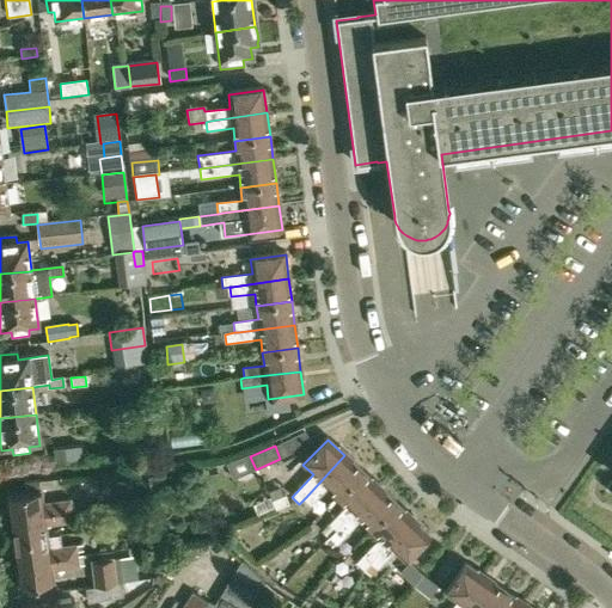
[(78,449),(53,452),(54,467),(79,464),(78,449)]
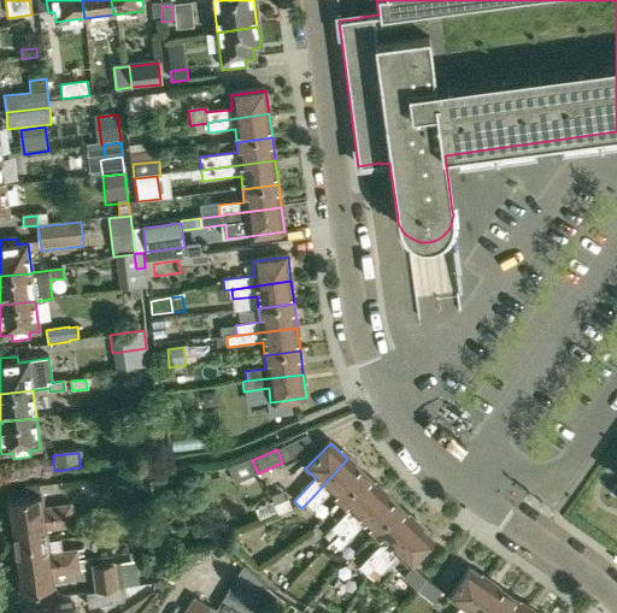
[(340,501),(364,476),(347,459),(309,501),(306,504),(313,510),(330,493),(340,501)]
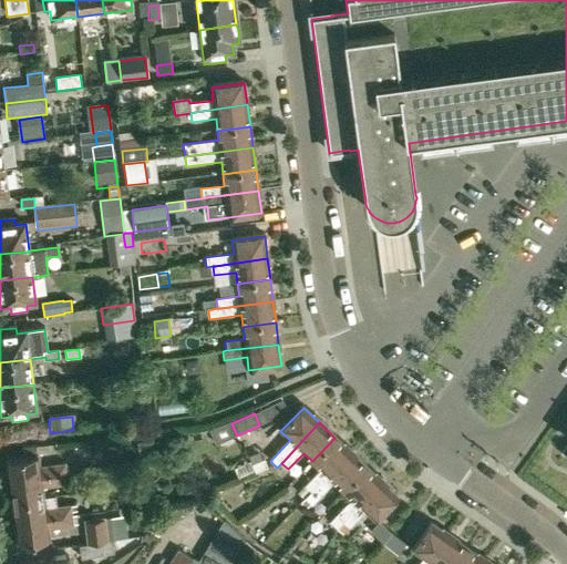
[(200,433),(191,434),(193,443),(202,442),(200,433)]
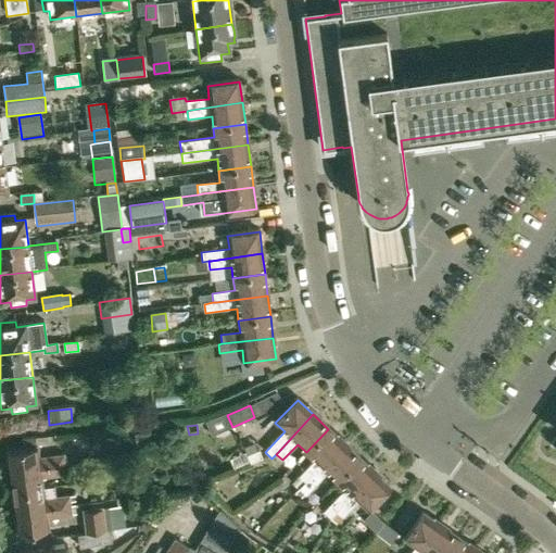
[(306,482),(344,443),(328,429),(306,452),(315,461),(300,476),(306,482)]
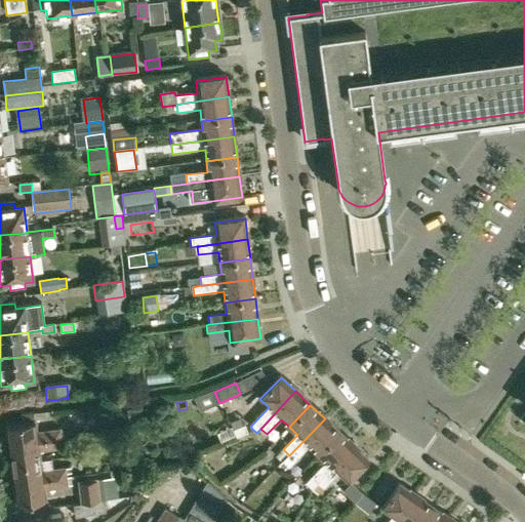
[(136,414),(136,409),(126,411),(128,423),(137,422),(136,414)]
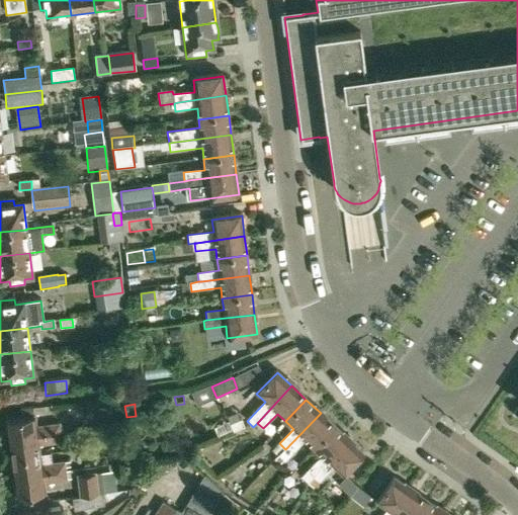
[(314,448),(335,427),(321,413),(285,449),(280,455),(286,461),(306,441),(314,448)]
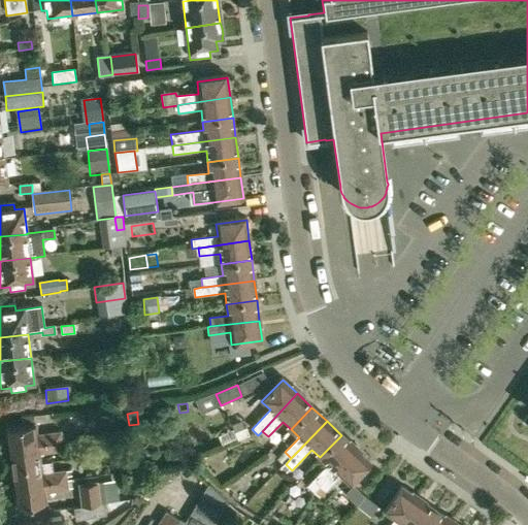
[(9,449),(61,443),(60,433),(37,436),(35,426),(6,429),(9,449)]
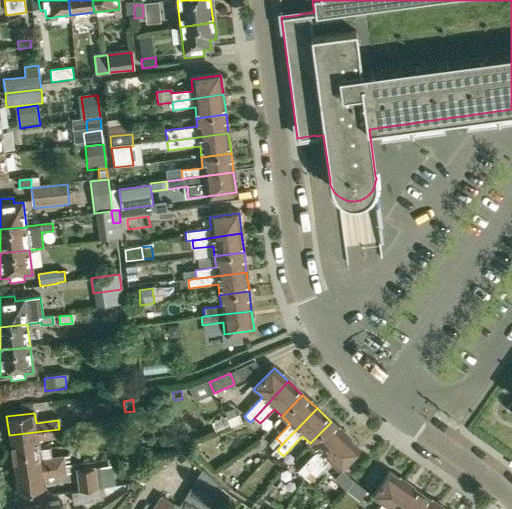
[(212,424),(216,433),(242,423),(239,415),(226,421),(225,419),(212,424)]
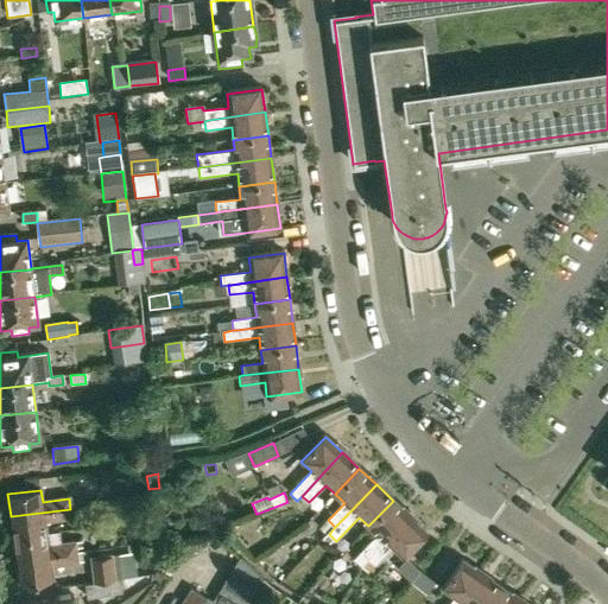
[(166,495),(157,496),(159,510),(168,509),(166,495)]
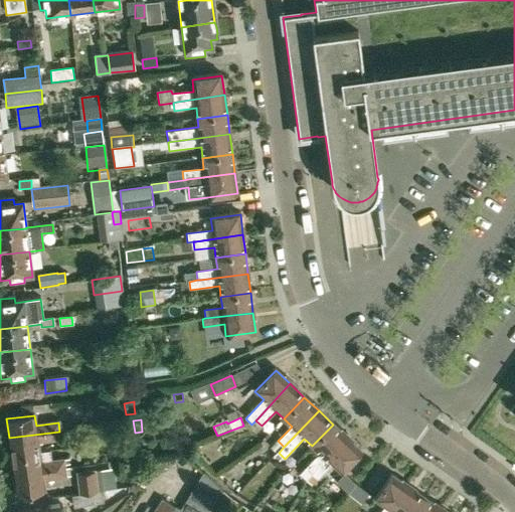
[(314,472),(347,438),(333,424),(312,446),(320,454),(301,474),(307,480),(312,474),(314,472)]
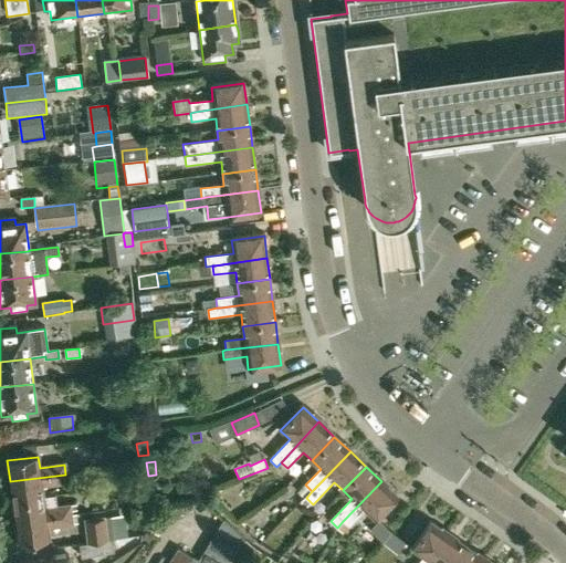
[(12,502),(43,499),(42,487),(67,483),(65,475),(10,481),(12,502)]
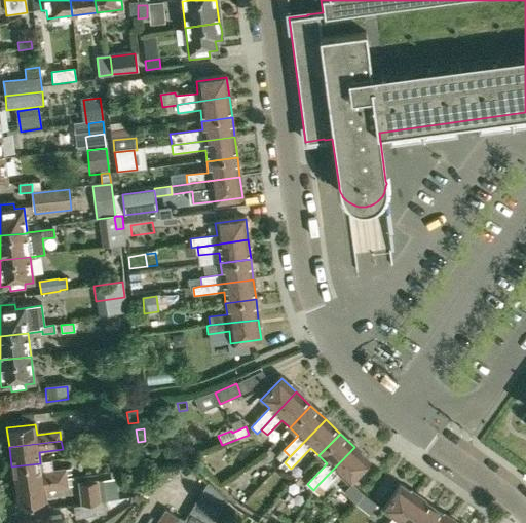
[(325,490),(327,488),(339,475),(348,483),(369,461),(354,447),(321,482),(318,484),(325,490)]
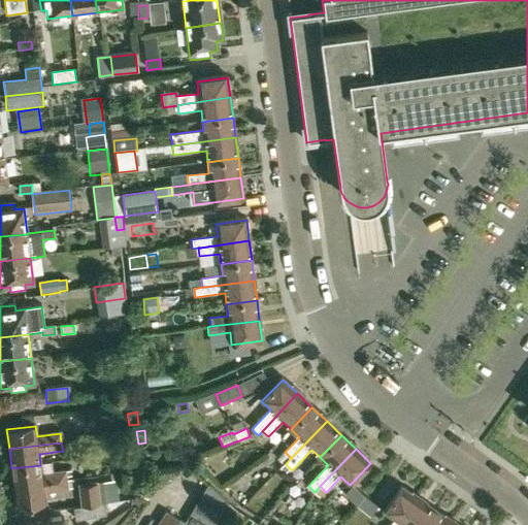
[(284,463),(290,457),(285,453),(278,459),(284,463)]
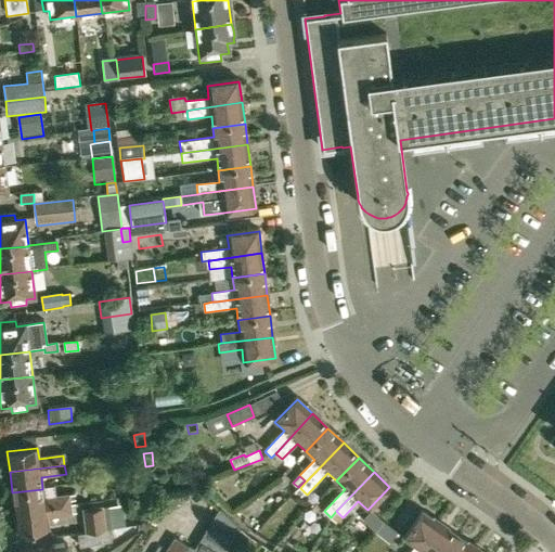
[(15,513),(69,505),(68,497),(55,499),(54,487),(42,489),(12,492),(15,513)]
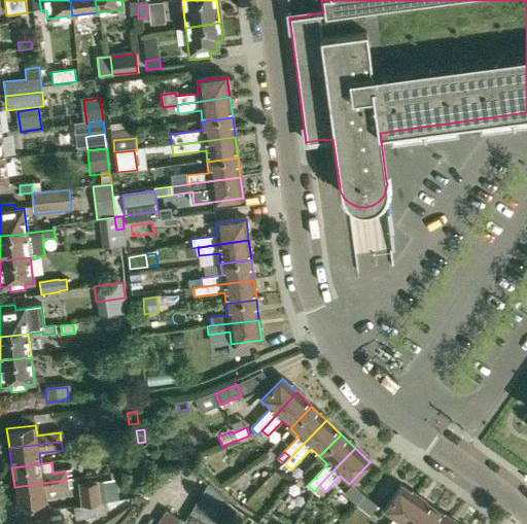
[(66,480),(14,487),(16,507),(45,503),(44,492),(68,489),(66,480)]
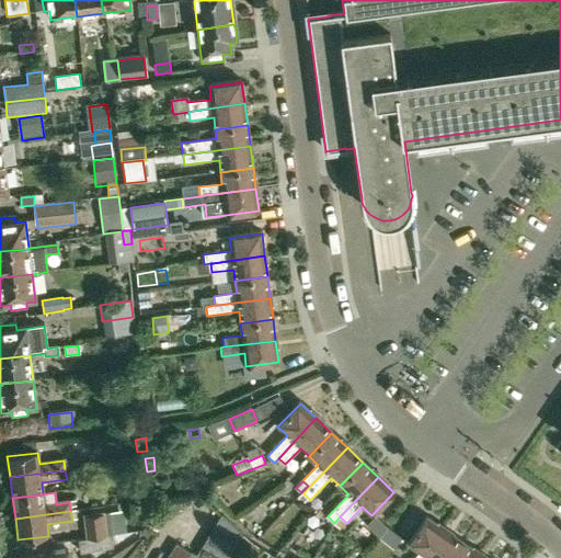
[(88,541),(110,537),(111,537),(111,535),(126,533),(123,511),(84,516),(88,541)]
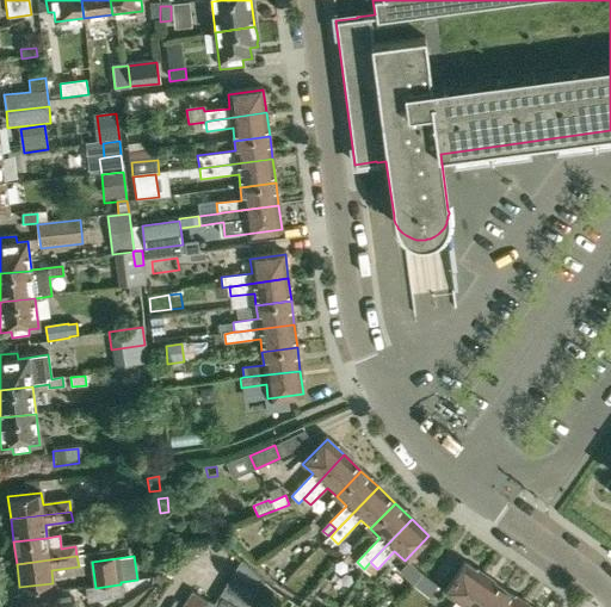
[(370,562),(364,569),(371,575),(377,569),(370,562)]
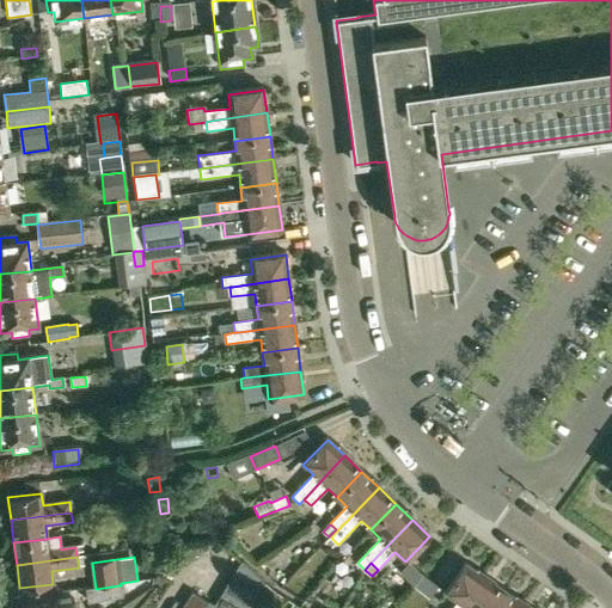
[(399,575),(414,588),(422,576),(409,564),(399,575)]
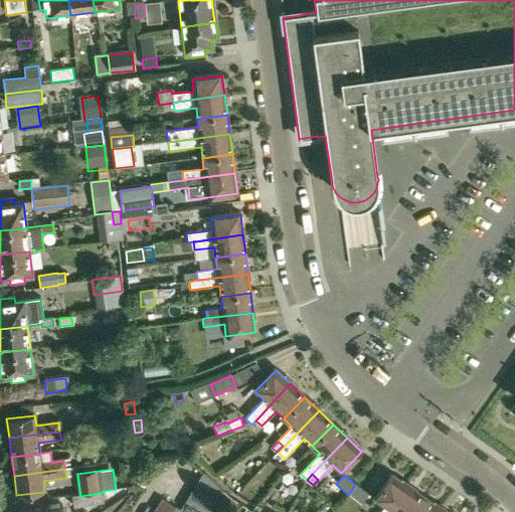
[(197,488),(219,501),(223,494),(204,476),(197,488)]
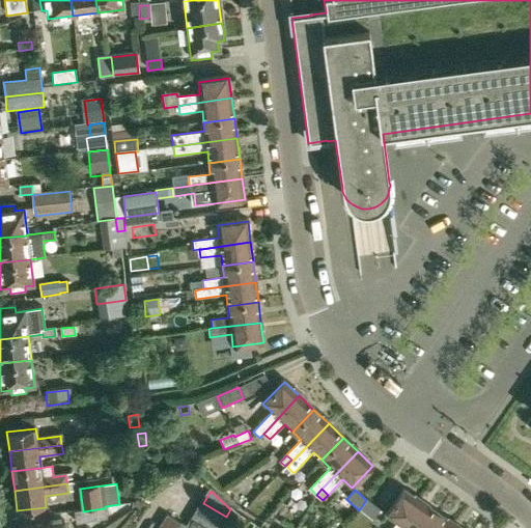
[(402,527),(421,502),(403,491),(386,517),(396,523),(393,527),(402,527)]
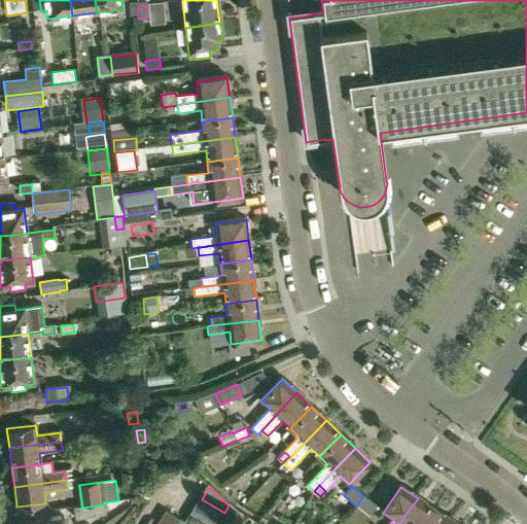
[(362,512),(370,501),(363,496),(356,507),(362,512)]
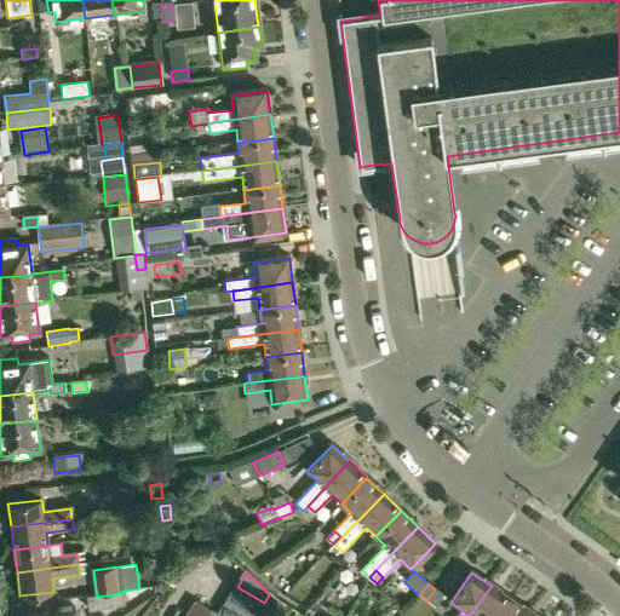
[(499,615),(511,599),(492,586),(470,615),(499,615)]
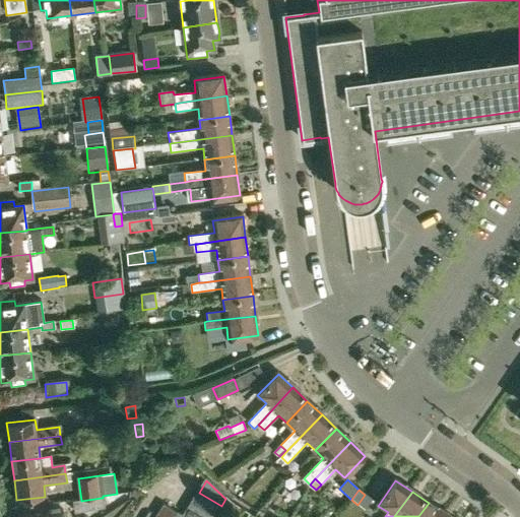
[(214,516),(221,506),(199,493),(191,505),(210,516),(214,516)]
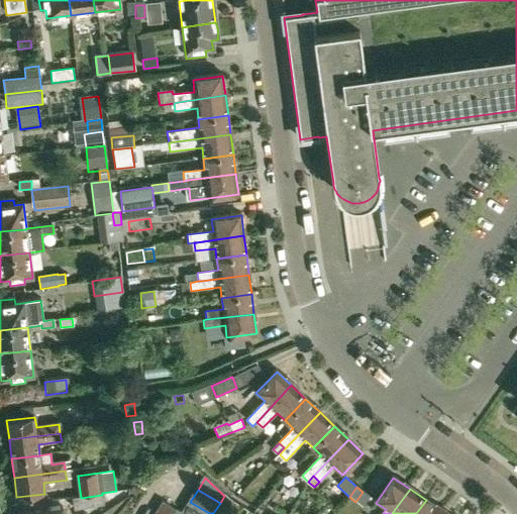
[(101,495),(81,498),(73,499),(74,511),(102,507),(101,495)]
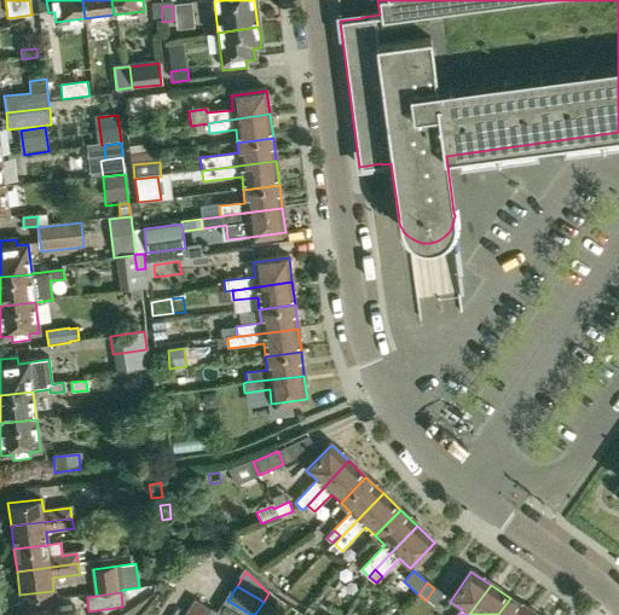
[(528,614),(530,613),(510,598),(498,614),(528,614)]
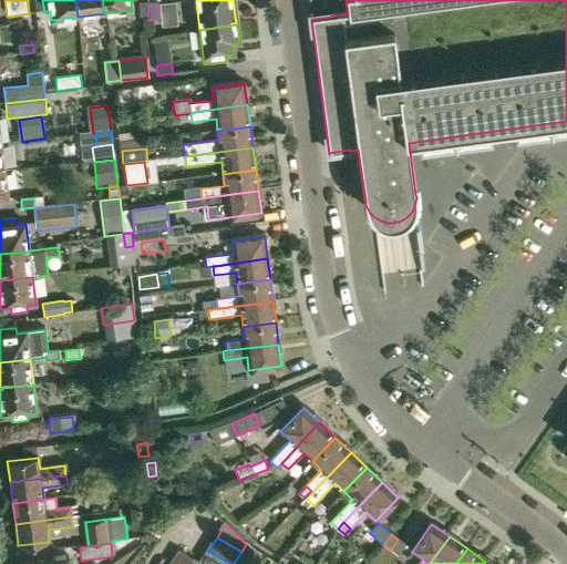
[(229,563),(208,551),(200,563),(229,563)]
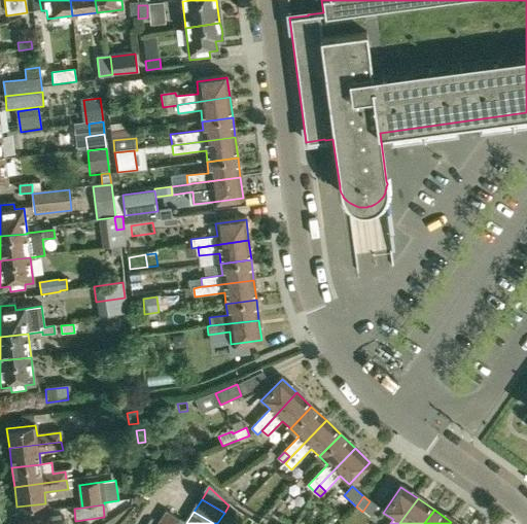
[(180,523),(177,521),(176,521),(165,514),(159,523),(180,523)]
